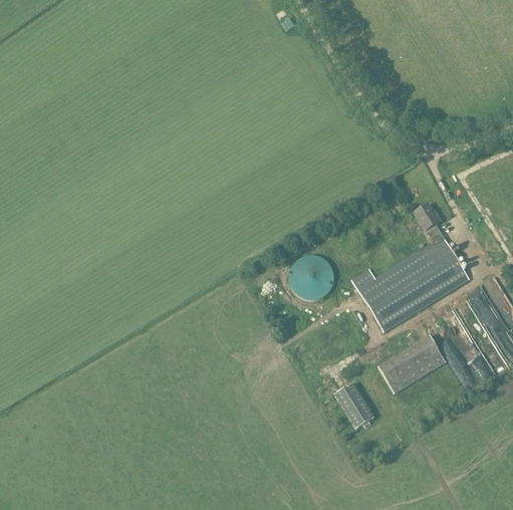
[(471,278),(446,239),(437,223),(442,220),(438,212),(436,213),(429,203),(415,211),(427,229),(425,230),(432,241),(375,275),(370,267),(352,278),(385,331),(471,278)]
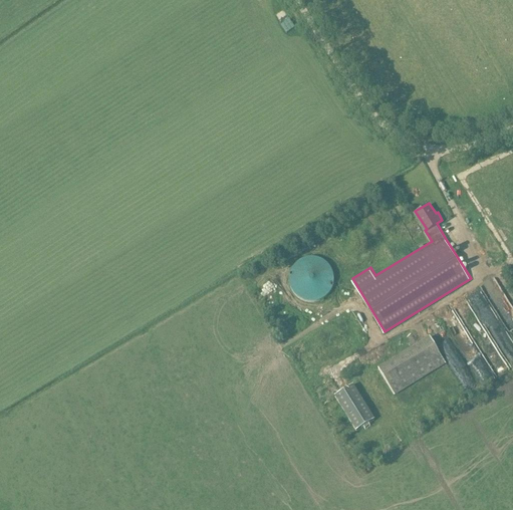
[(313,299),(315,299),(317,298),(319,298),(321,297),(322,296),(324,295),(326,294),(327,293),(329,292),(330,290),(331,289),(332,287),(333,285),(334,283),(334,281),(334,279),(335,277),(335,275),(334,274),(334,272),(334,270),(333,268),(332,266),(331,264),(330,263),(329,261),(327,260),(326,259),(324,258),(323,257),(321,256),(319,255),(317,255),(315,254),(313,254),(312,254),(310,254),(308,255),(306,255),(304,256),(302,257),(301,257),(299,259),(298,260),(296,261),(295,263),(294,264),(293,266),(292,267),(291,269),(291,271),(290,273),(290,275),(290,277),(290,279),(290,281),(291,283),(291,284),(292,286),(293,288),(294,290),(296,291),(297,293),(298,294),(300,295),(302,296),(303,297),(305,298),(307,298),(309,298),(311,299),(313,299)]
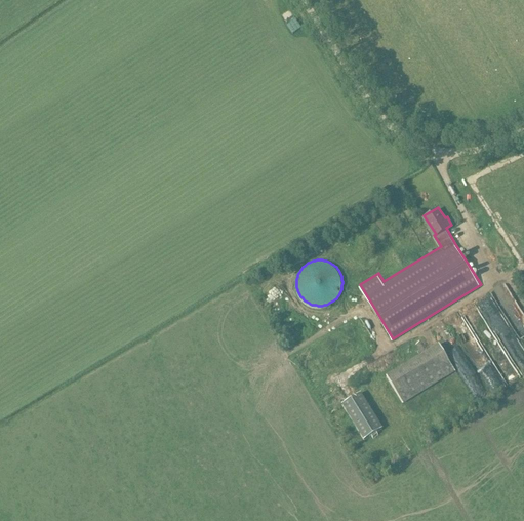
[(439,342),(387,373),(404,401),(456,368),(439,342)]
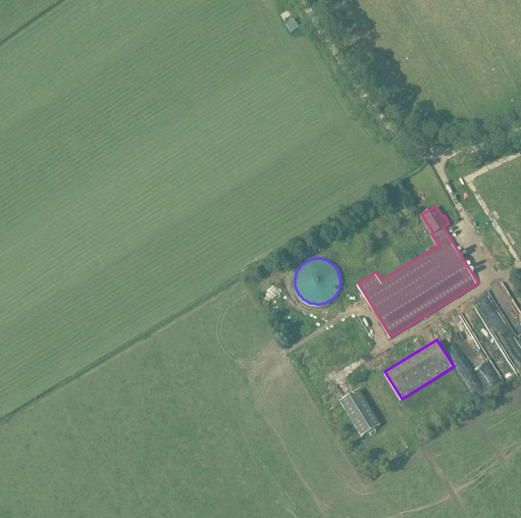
[(285,375),(293,372),(289,363),(282,366),(285,375)]
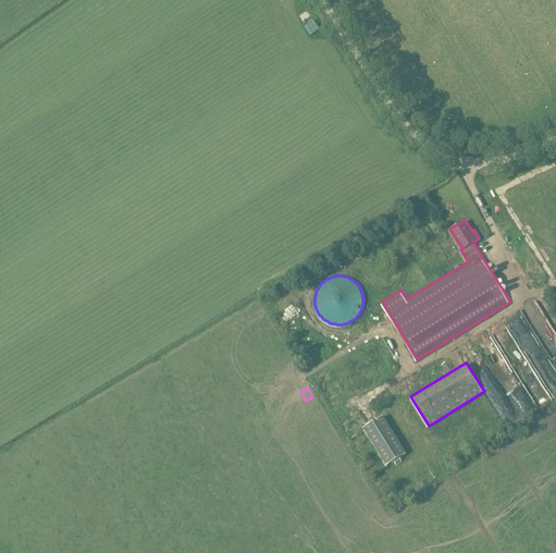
[(407,452),(384,414),(361,428),(384,466),(407,452)]
